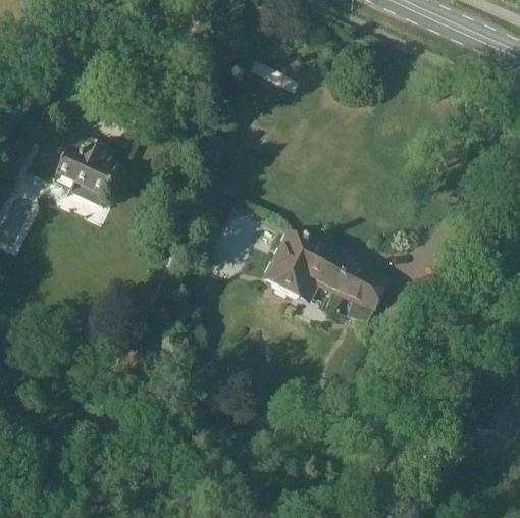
[(27,133),(26,134),(27,134),(31,136),(33,137),(39,140),(41,141),(54,114),(40,106),(27,132),(27,133)]
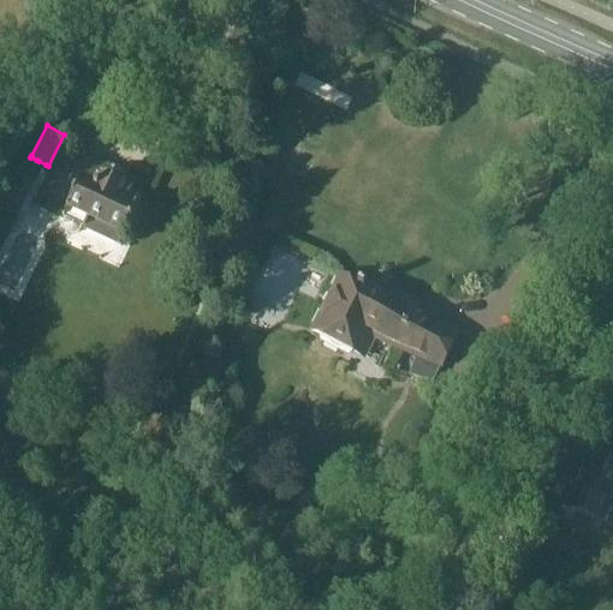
[(88,156),(59,214),(63,215),(60,222),(63,228),(69,232),(76,229),(78,222),(82,225),(120,243),(124,235),(126,231),(129,232),(140,210),(137,209),(140,204),(125,197),(135,178),(121,172),(123,169),(108,163),(107,166),(88,156)]
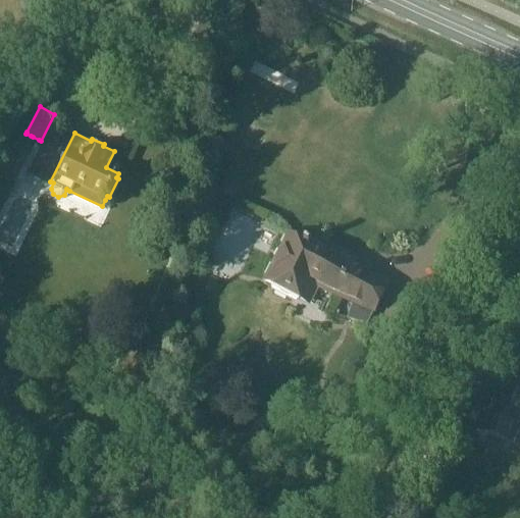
[(286,229),(259,279),(308,305),(317,289),(350,302),(370,310),(373,311),(387,279),(340,254),(307,235),(304,239),(286,229)]
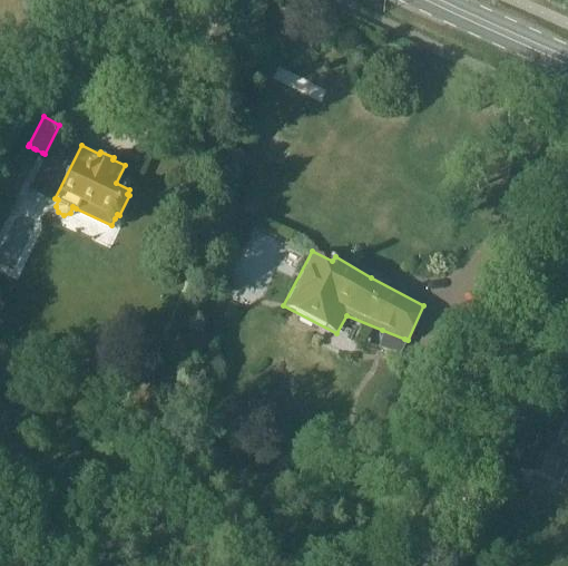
[(519,464),(517,467),(522,469),(531,472),(550,478),(555,480),(560,481),(564,470),(567,471),(567,422),(561,421),(556,440),(550,455),(547,454),(525,446),(522,450),(519,464)]
